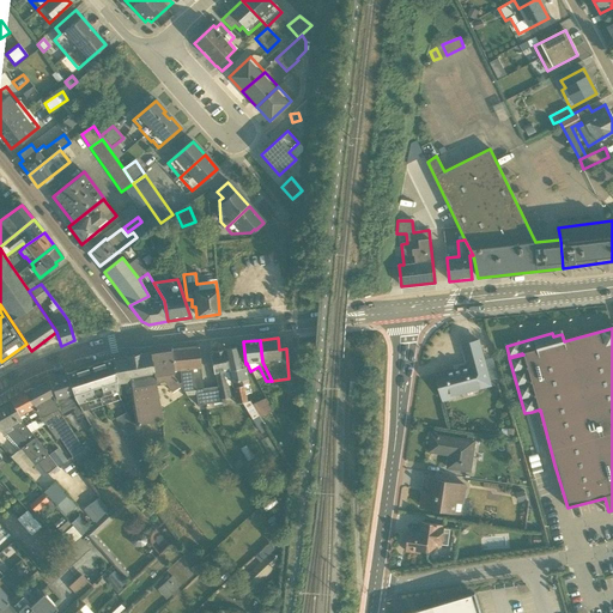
[(467,368),(436,376),(442,401),(454,398),(455,401),(472,396),(469,392),(491,386),(478,340),(461,345),(467,368)]
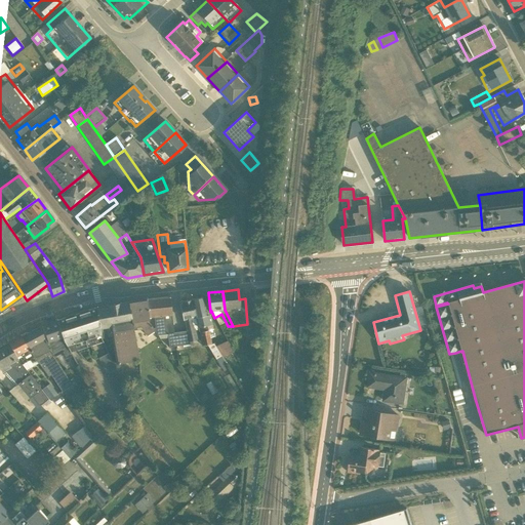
[(169,296),(146,299),(148,318),(154,318),(155,327),(157,335),(159,335),(159,339),(167,338),(168,348),(188,345),(189,341),(186,331),(173,333),(169,296)]
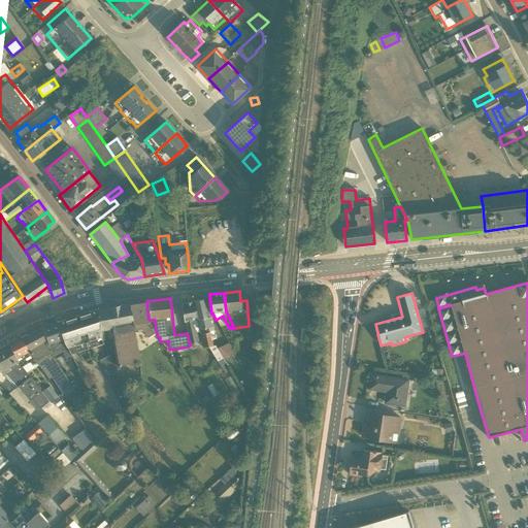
[(203,299),(192,302),(199,332),(202,349),(212,347),(209,333),(215,332),(210,317),(207,317),(203,299)]
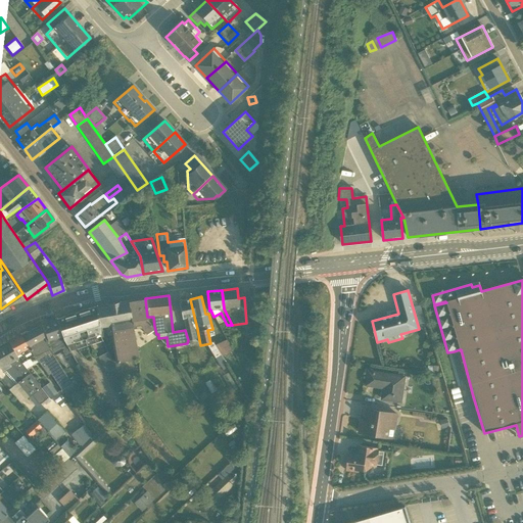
[(145,298),(128,300),(133,329),(141,328),(149,340),(155,336),(152,332),(154,330),(148,321),(147,317),(145,298)]
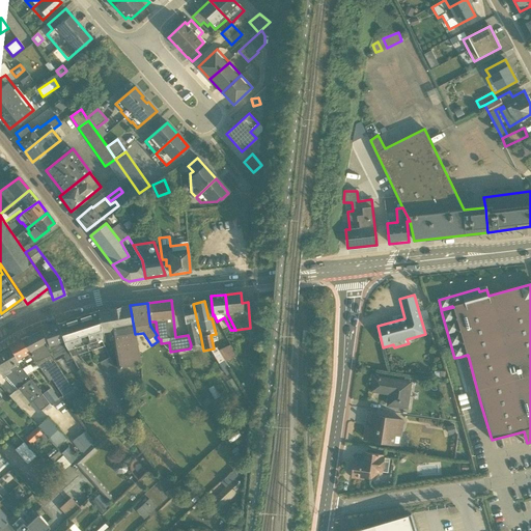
[(200,334),(193,304),(180,306),(188,335),(191,345),(199,344),(197,335),(200,334)]
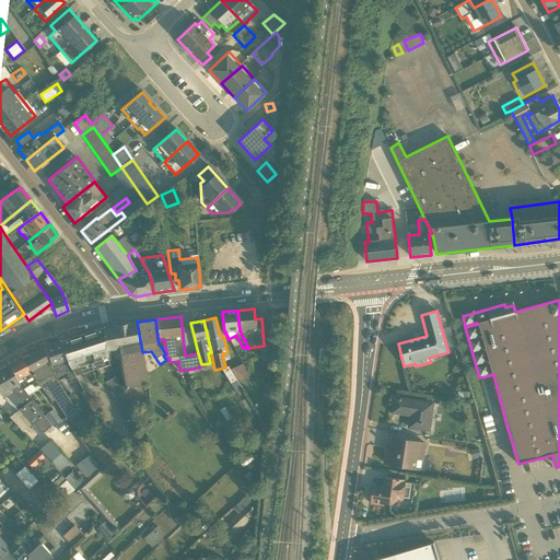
[(137,322),(102,329),(107,362),(114,360),(115,368),(119,366),(123,387),(148,384),(142,352),(137,322)]
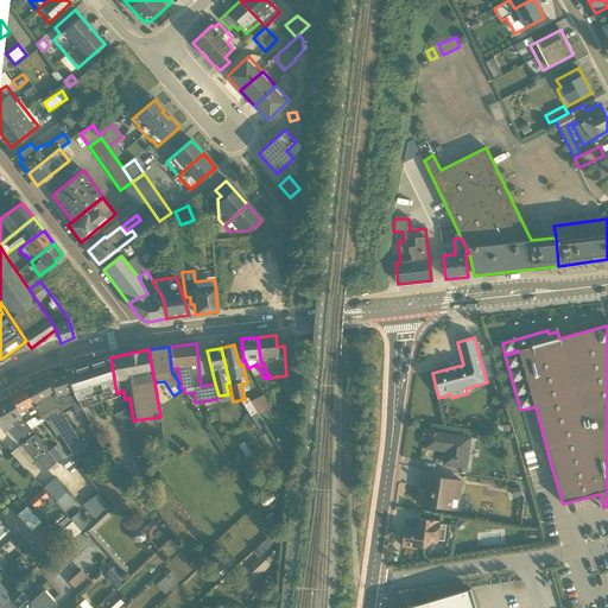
[(111,358),(64,372),(81,407),(118,397),(116,393),(111,358)]
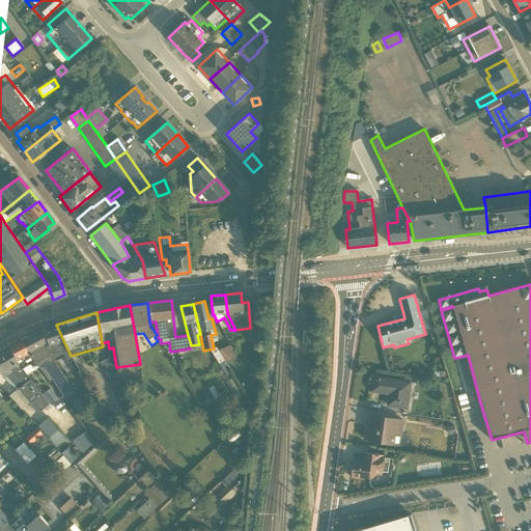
[(56,325),(42,331),(54,361),(62,358),(66,363),(73,361),(71,356),(56,325)]
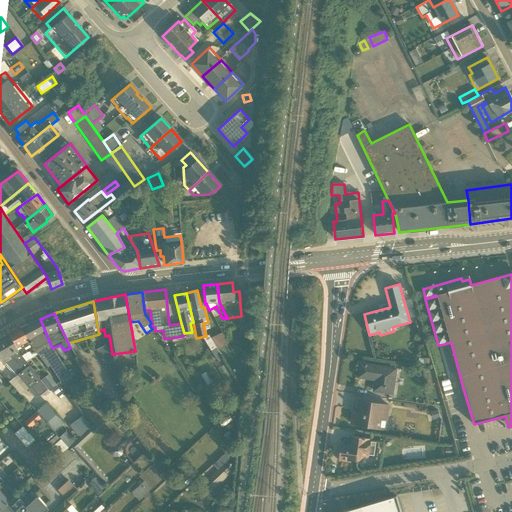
[(40,319),(20,328),(36,354),(62,389),(74,381),(52,348),(40,319)]
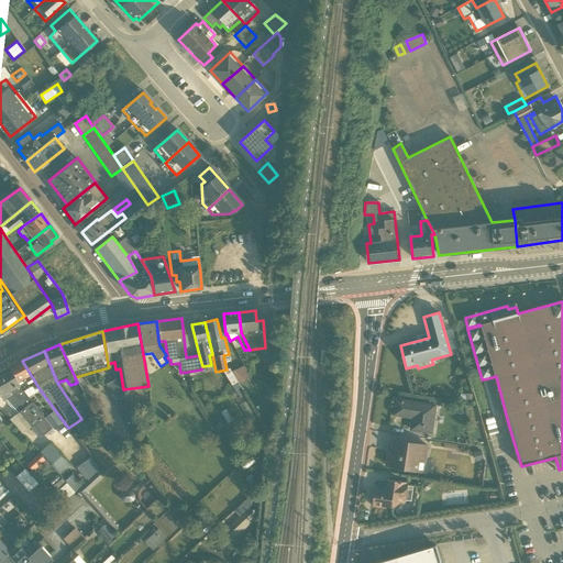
[(8,367),(28,397),(40,389),(22,361),(8,366),(8,367)]
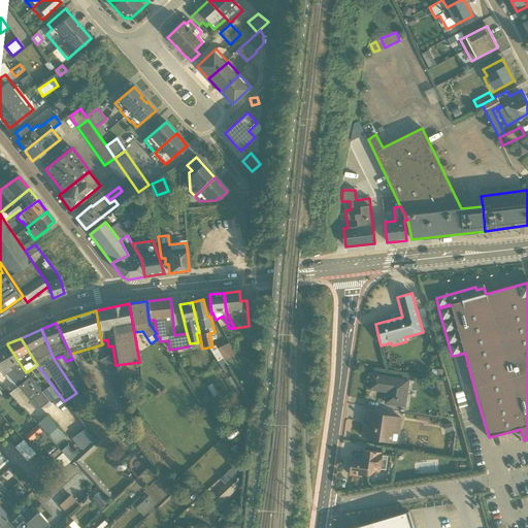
[(224,359),(234,355),(228,342),(217,348),(224,359)]
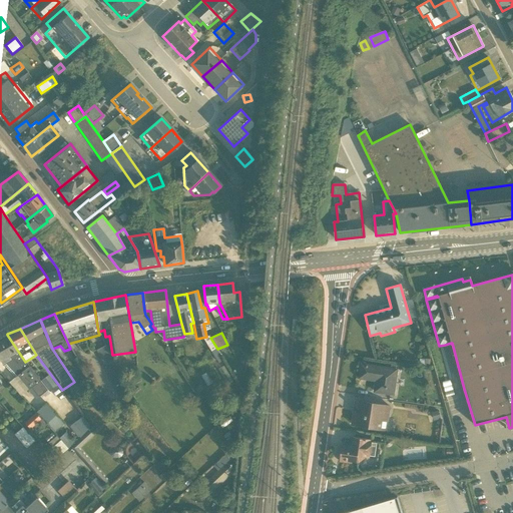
[(7,335),(0,339),(0,361),(2,365),(14,378),(16,376),(34,399),(41,394),(45,397),(49,394),(28,367),(25,362),(7,335)]
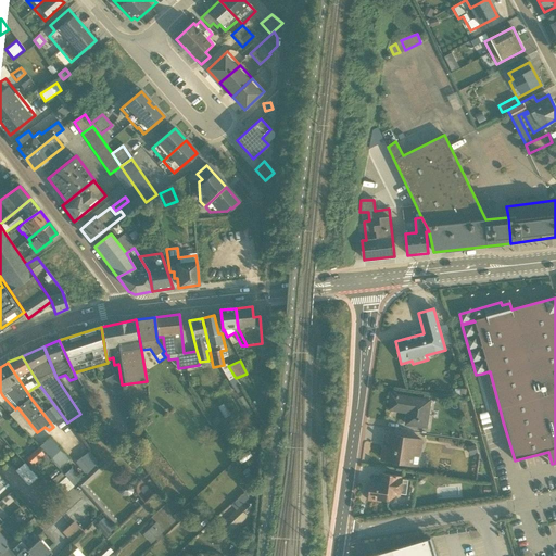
[(116,375),(98,381),(113,424),(131,417),(116,375)]
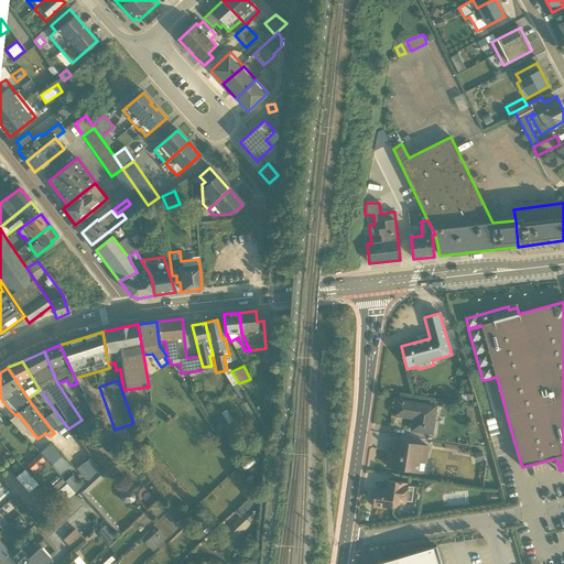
[(437,407),(397,400),(394,416),(414,420),(412,431),(434,434),(437,407)]
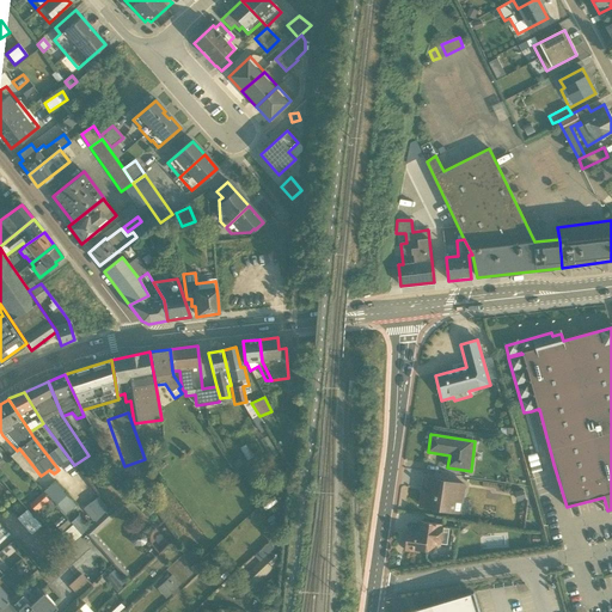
[(537,453),(528,456),(531,466),(539,465),(537,453)]
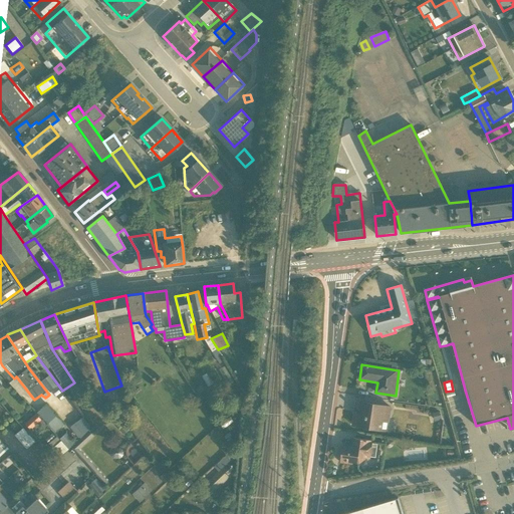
[(356,402),(352,426),(388,431),(392,407),(356,402)]
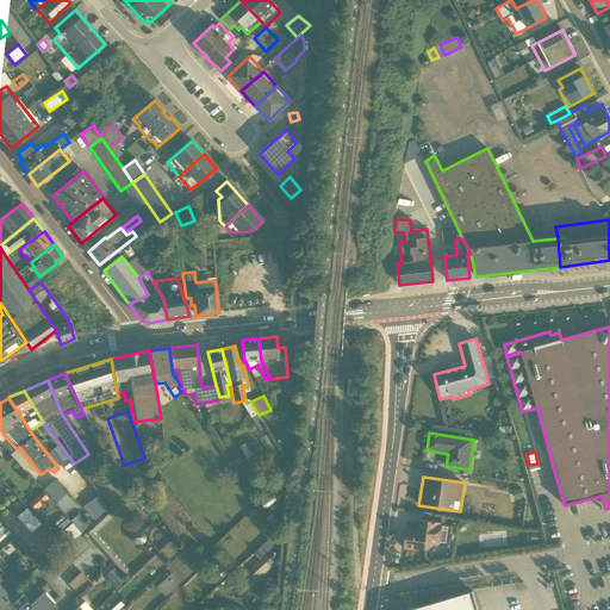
[(75,503),(54,480),(43,490),(66,514),(75,503)]
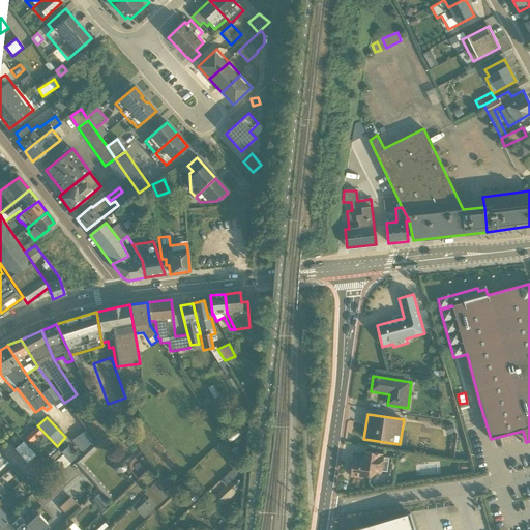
[(25,436),(29,442),(41,434),(36,428),(25,436)]
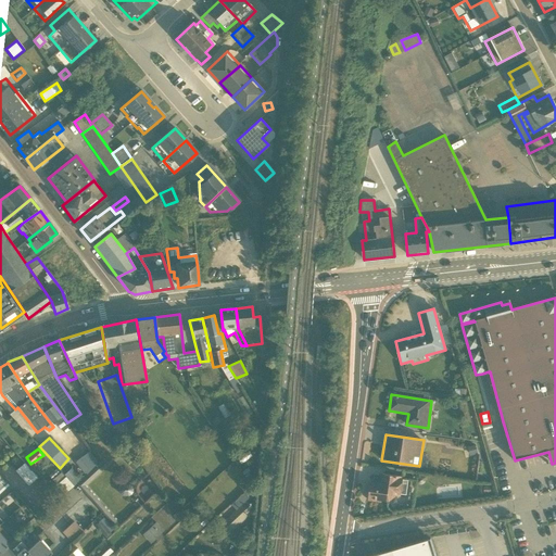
[(98,464),(89,452),(79,459),(88,470),(98,464)]
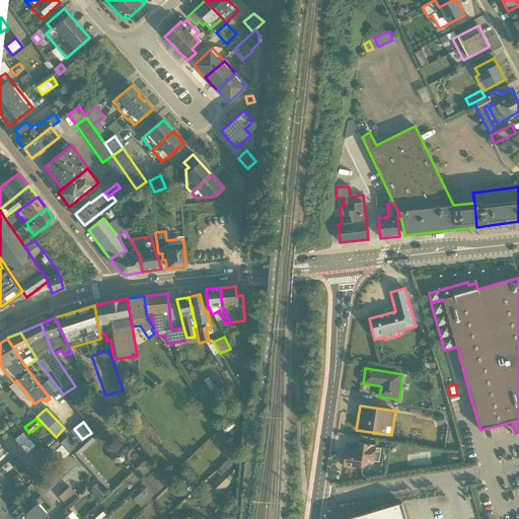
[(34,446),(22,432),(14,440),(26,453),(34,446)]
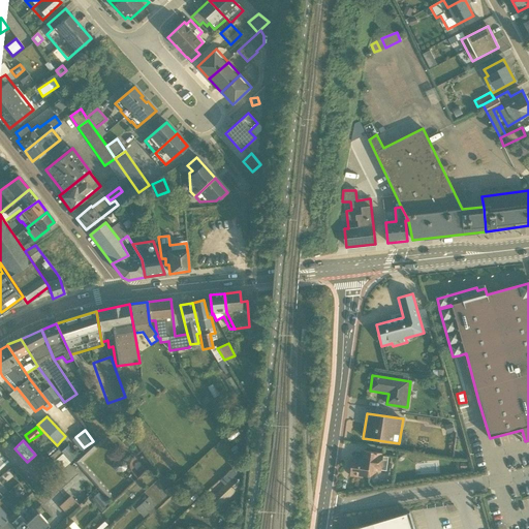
[(81,462),(95,448),(91,443),(81,454),(79,450),(69,459),(90,480),(94,476),(81,462)]
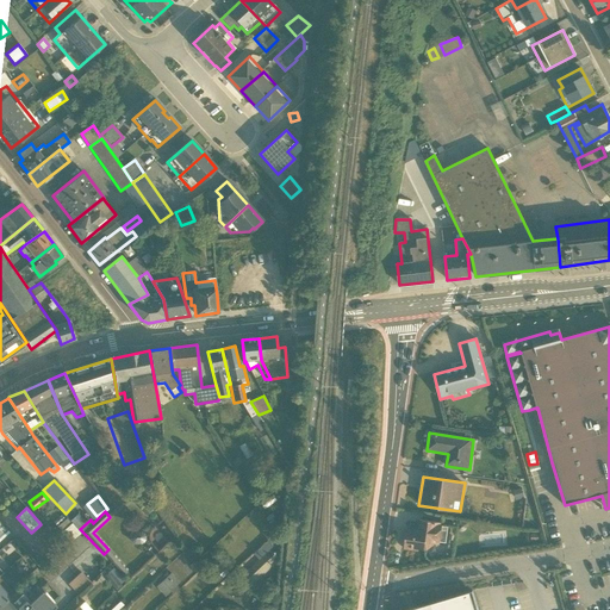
[(62,514),(53,522),(70,541),(80,533),(62,514)]
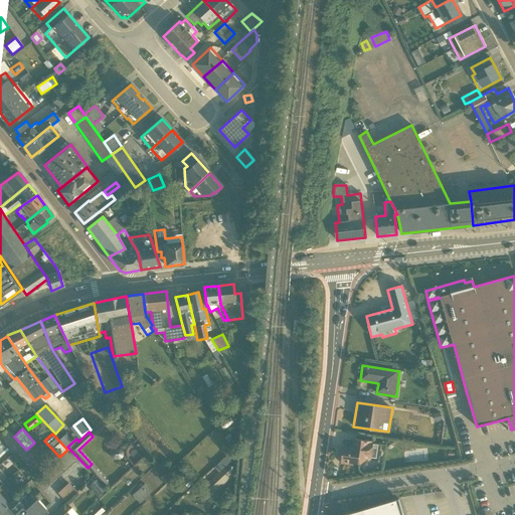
[(374,443),(354,439),(352,448),(343,447),(340,464),(359,466),(367,460),(371,461),(371,458),(376,459),(378,445),(373,444),(374,443)]
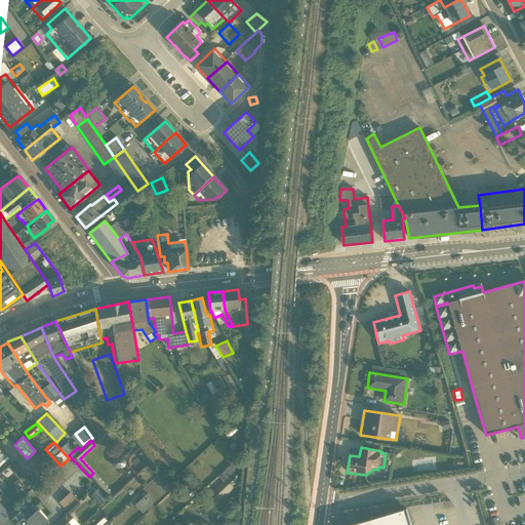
[(68,461),(49,478),(57,487),(76,471),(68,461)]
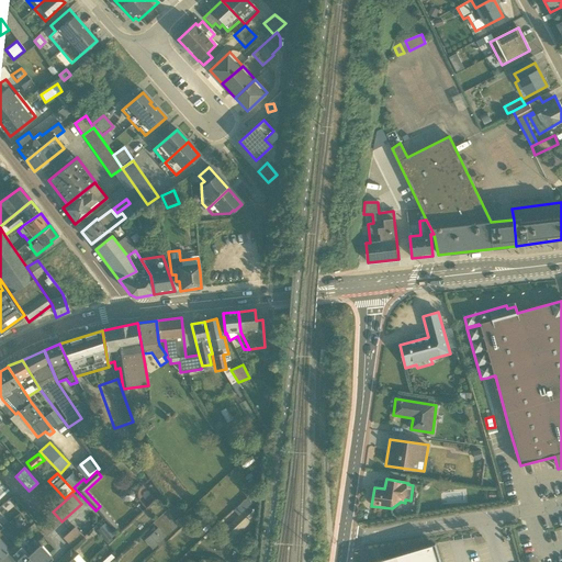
[(240,514),(245,509),(250,503),(245,498),(235,509),(240,514)]
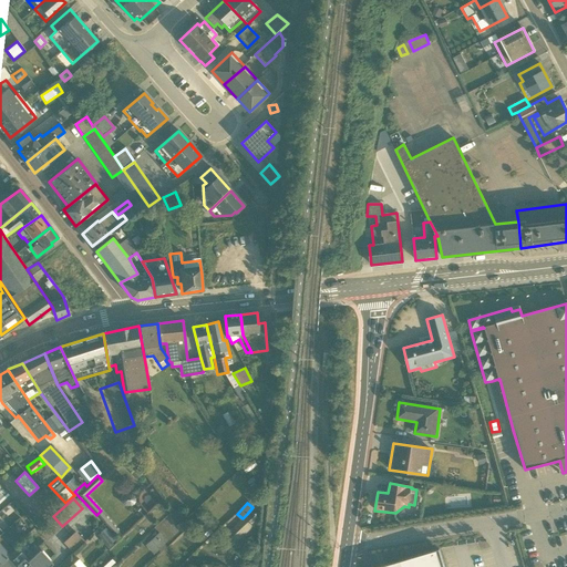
[(251,509),(227,534),(236,543),(260,518),(251,509)]
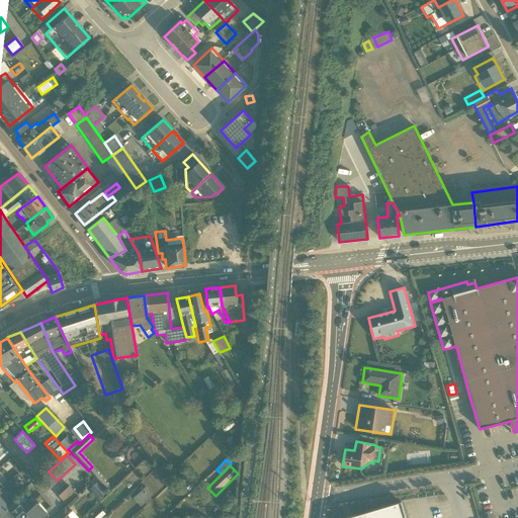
[(57,481),(49,471),(34,485),(42,493),(57,481)]
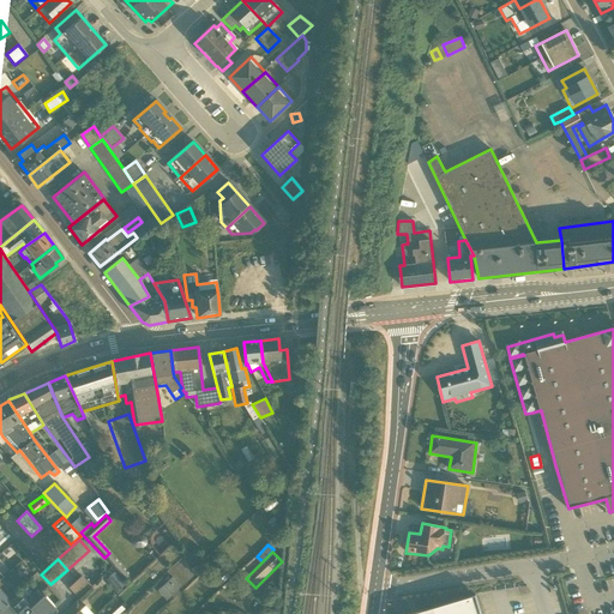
[(113,559),(108,563),(124,579),(128,576),(113,559)]
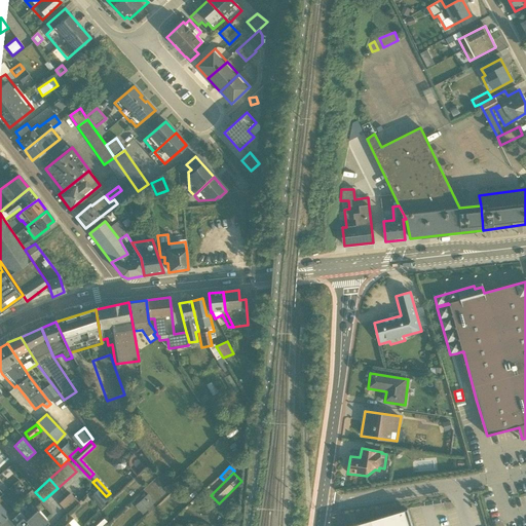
[(186,482),(180,487),(192,499),(197,494),(186,482)]
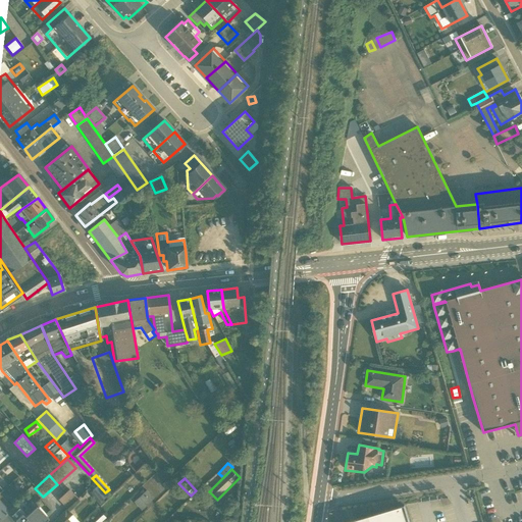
[(1,489),(0,489),(0,518),(11,509),(4,501),(8,498),(1,489)]
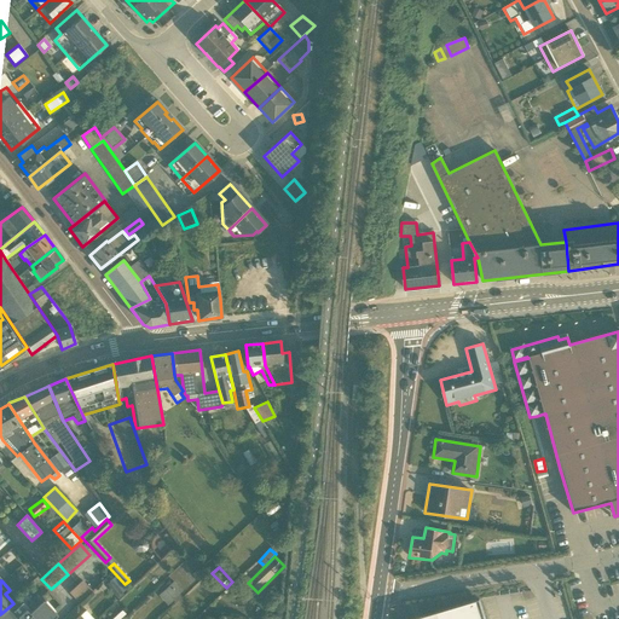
[(92,591),(82,580),(69,593),(79,603),(92,591)]
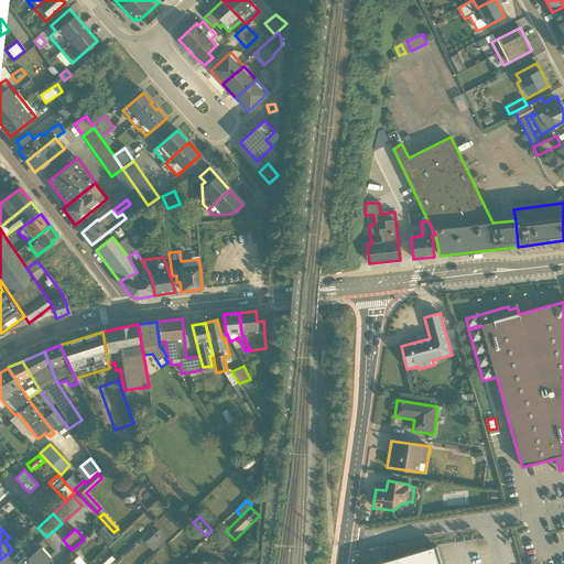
[(112,542),(101,529),(97,533),(108,546),(112,542)]
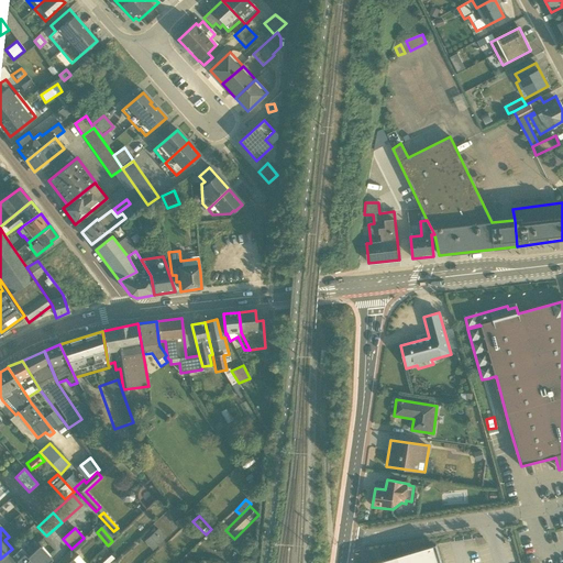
[(147,538),(144,541),(152,550),(157,545),(159,549),(165,543),(163,541),(166,538),(157,529),(155,531),(153,529),(146,536),(147,538)]
